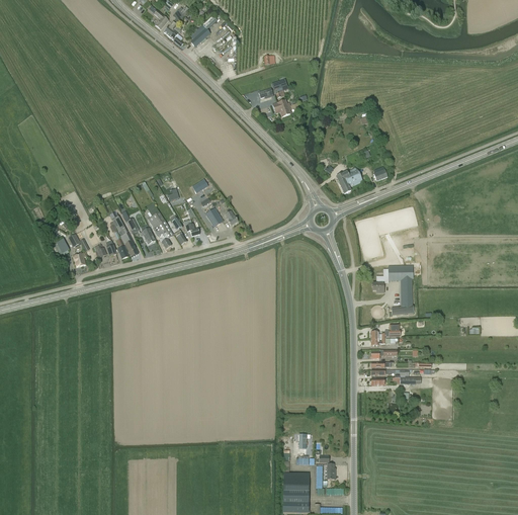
[(166,0),(164,3),(169,8),(173,3),(170,0),(166,0)]
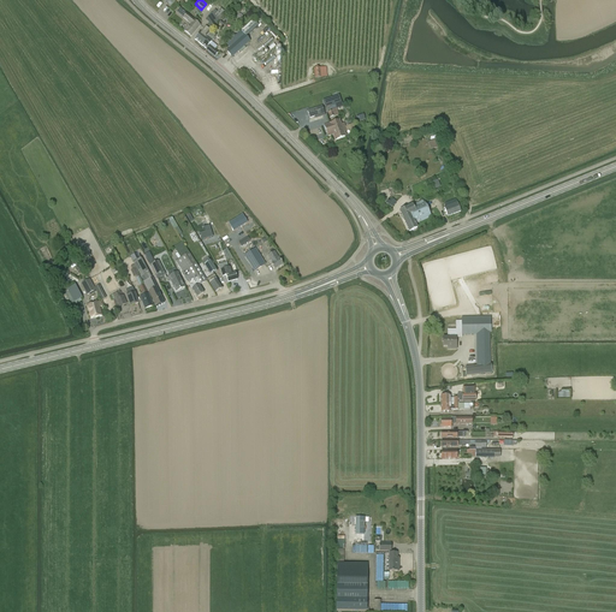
[(211,11),(211,10),(205,17),(214,24),(219,19),(226,10),(221,5),(218,9),(214,6),(211,11)]
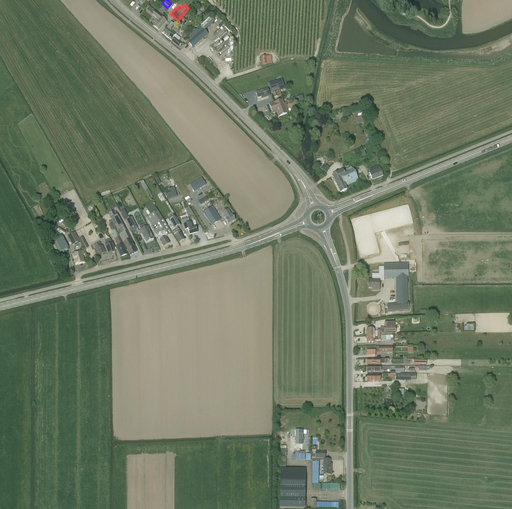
[(152,12),(158,17),(153,24),(159,28),(165,21),(167,19),(164,16),(155,9),(152,12)]
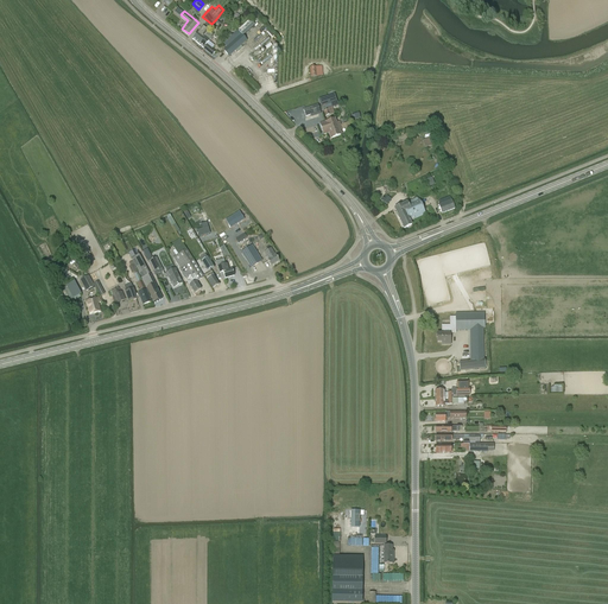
[(247,37),(242,32),(254,21),(249,17),(223,40),(227,44),(222,48),(228,53),(247,37)]
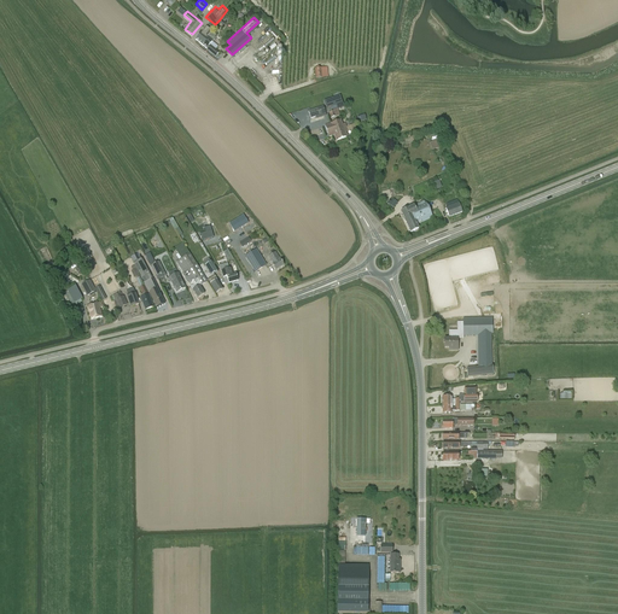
[(196,37),(200,41),(210,29),(213,28),(208,23),(207,24),(203,28),(202,30),(200,31),(196,37)]
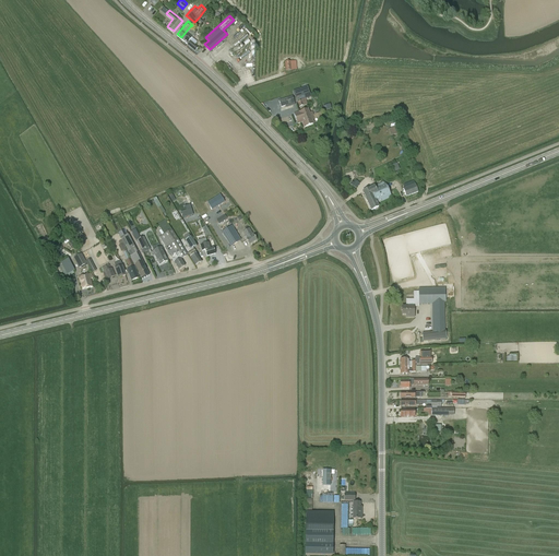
[(236,49),(253,36),(245,25),(233,34),(235,36),(238,42),(235,44),(236,46),(234,47),(236,49)]
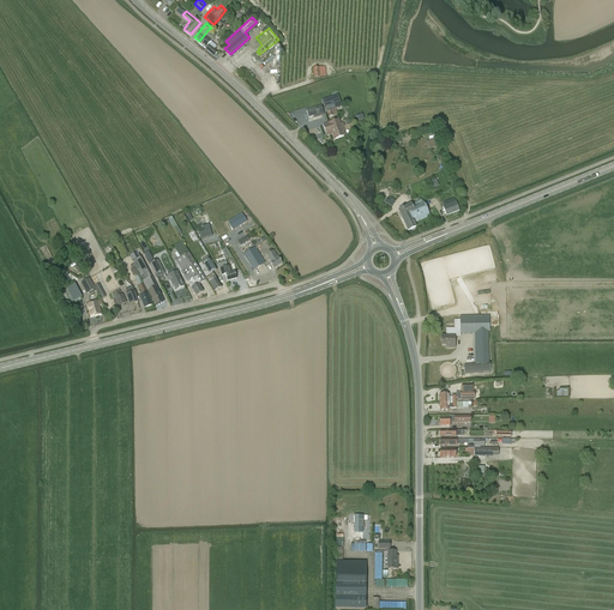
[(214,32),(209,29),(199,41),(205,46),(206,47),(214,53),(217,49),(208,42),(211,38),(212,37),(214,35),(215,35),(214,32)]
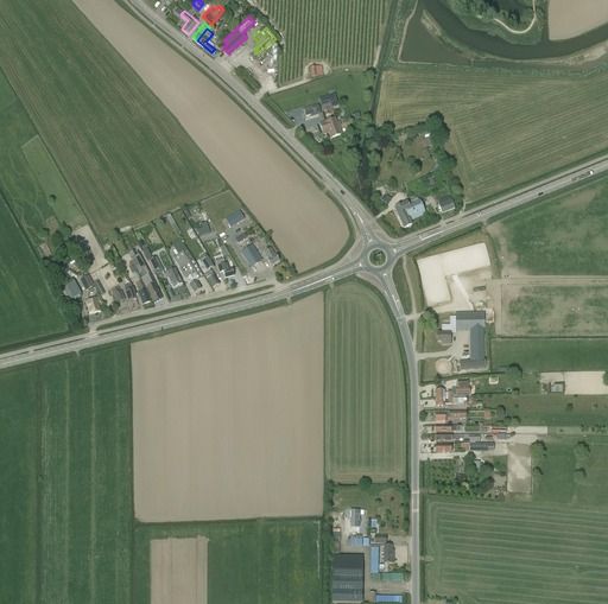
[(267,55),(278,48),(274,43),(264,49),(267,55)]
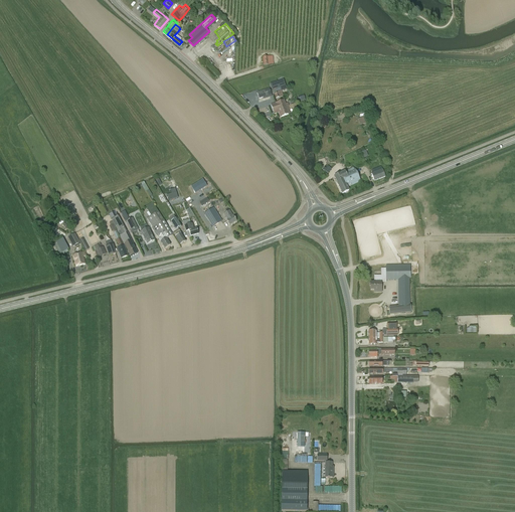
[(273,88),(281,84),(282,88),(282,89),(287,87),(285,82),(284,77),(271,81),(272,86),(273,88)]
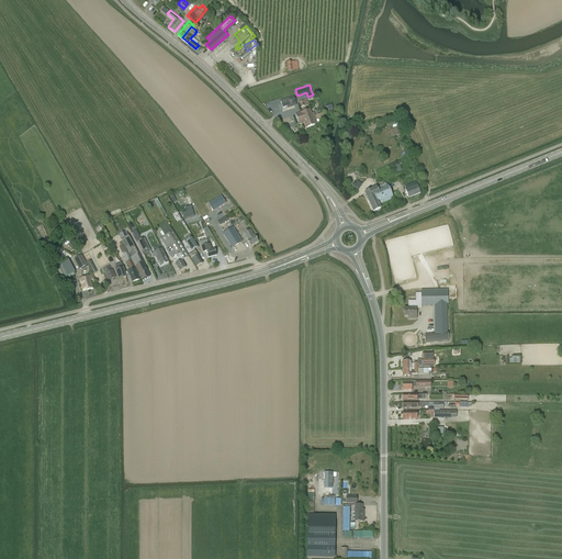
[(296,100),(294,94),(280,99),(282,104),(291,102),(296,100)]
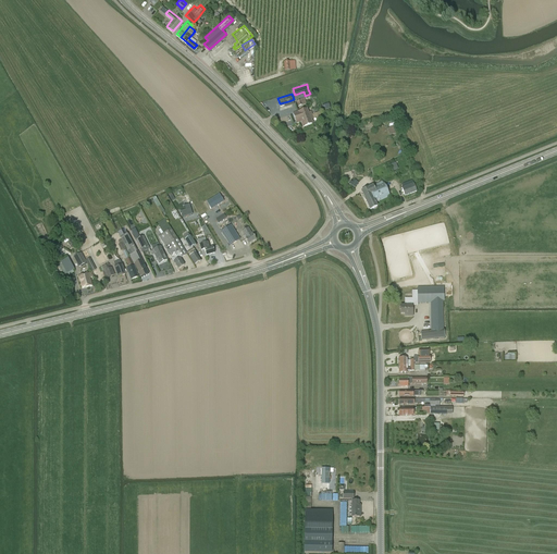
[(307,107),(293,111),(296,120),(301,119),(304,124),(312,121),(311,120),(313,120),(312,117),(321,112),(320,109),(312,111),(311,109),(308,111),(307,107)]
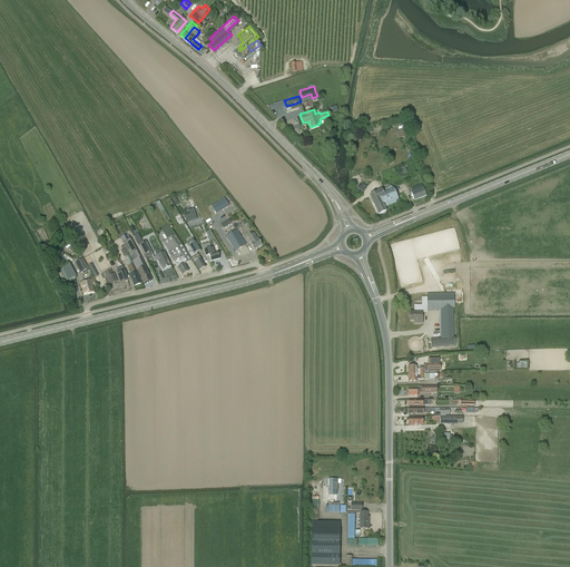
[(406,126),(397,128),(400,136),(408,134),(406,126)]
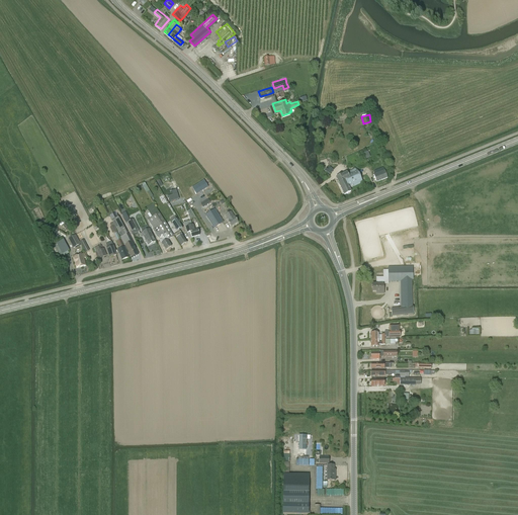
[(363,180),(356,166),(349,170),(348,169),(347,170),(342,172),(336,175),(345,192),(350,189),(349,186),(353,184),(363,180)]
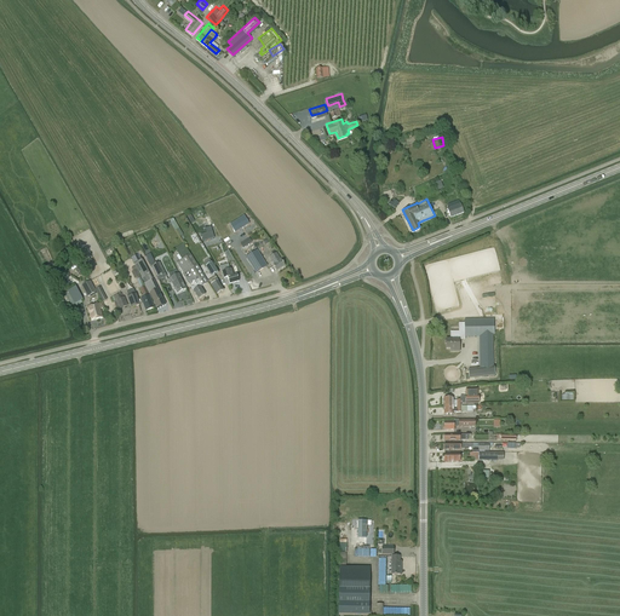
[(460,201),(447,206),(451,216),(464,211),(460,201)]
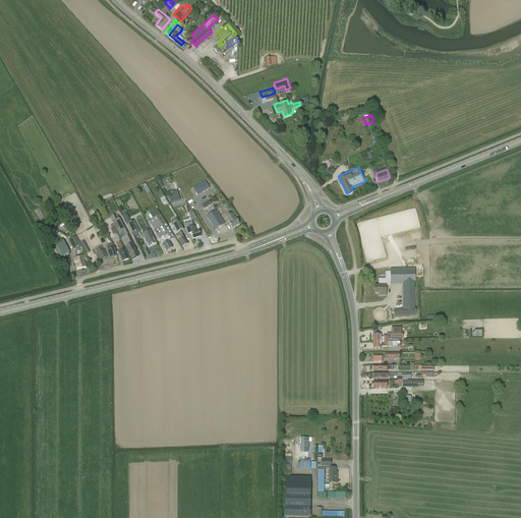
[(209,185),(205,178),(193,185),(197,192),(209,185)]
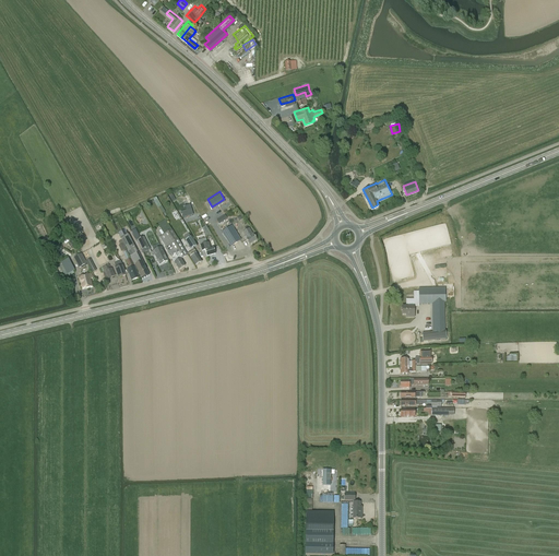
[(181,209),(182,215),(193,212),(191,205),(181,209)]
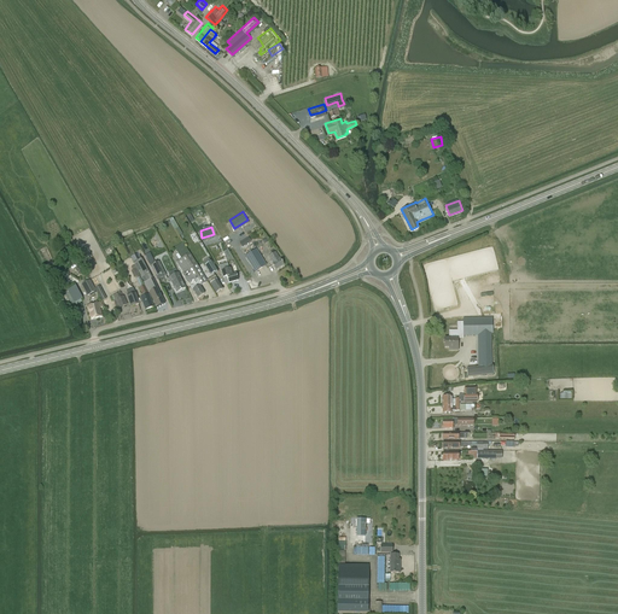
[(202,270),(190,251),(185,244),(185,243),(184,240),(175,245),(176,249),(181,256),(176,259),(182,269),(181,269),(192,287),(193,287),(197,296),(204,291),(199,284),(200,282),(208,279),(202,270)]
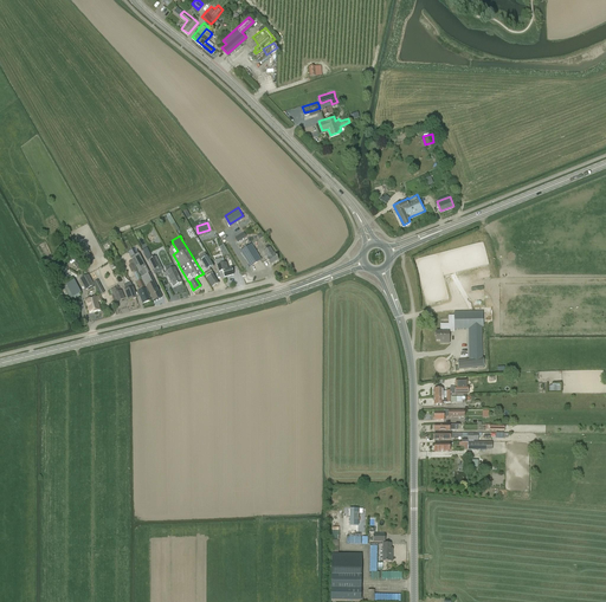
[(240,247),(250,263),(262,257),(252,240),(240,247)]
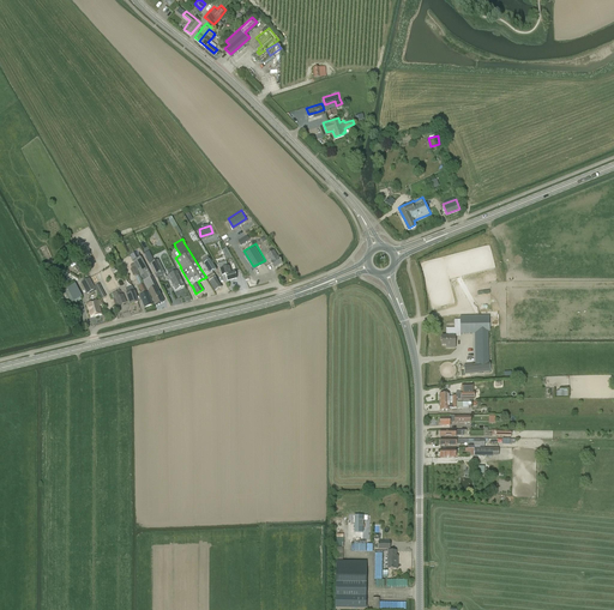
[(222,247),(228,257),(227,257),(230,263),(235,260),(227,245),(222,247)]
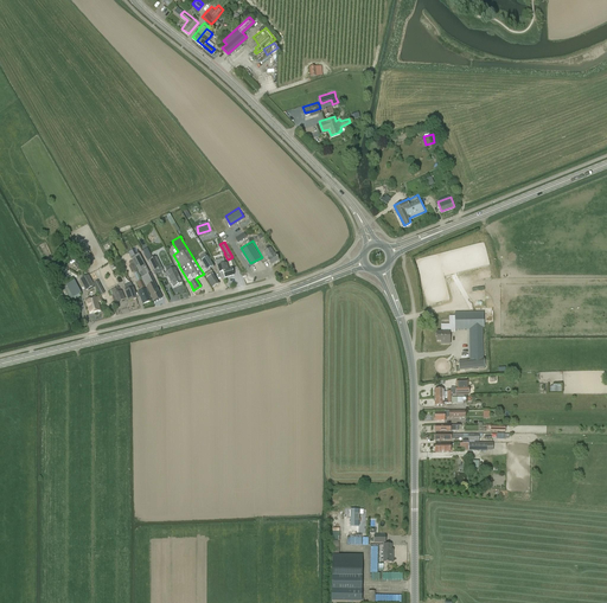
[(146,245),(142,248),(145,250),(148,258),(154,269),(161,265),(157,254),(152,256),(147,245),(146,245)]
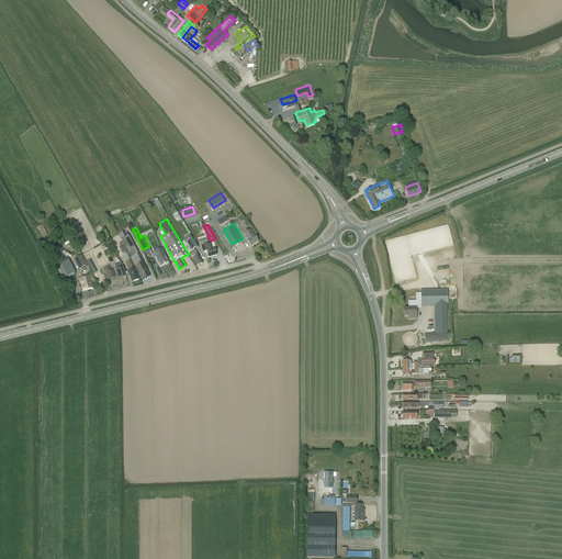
[(250,227),(245,231),(248,237),(247,238),(250,244),(258,239),(255,233),(254,234),(250,227)]
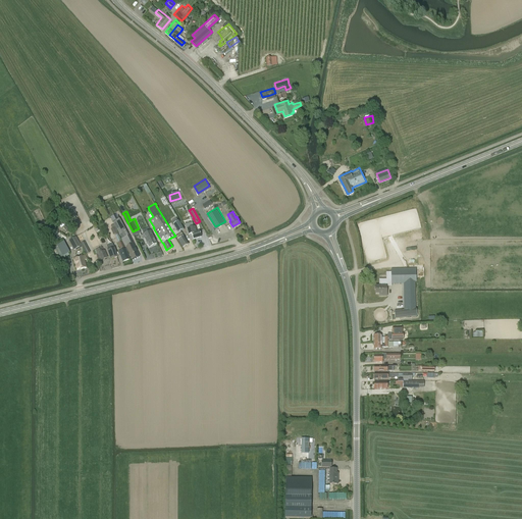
[(112,220),(121,237),(128,232),(119,216),(112,220)]
